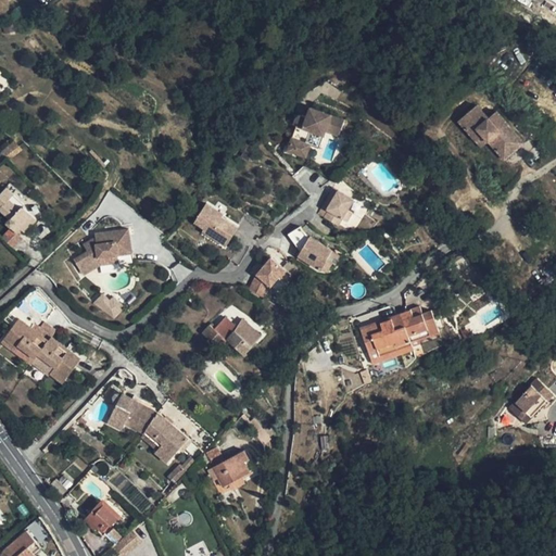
[(504,128),(508,124),(497,111),(489,118),(477,104),(458,121),(477,141),(484,135),(489,141),(505,159),(519,147),(504,128)]
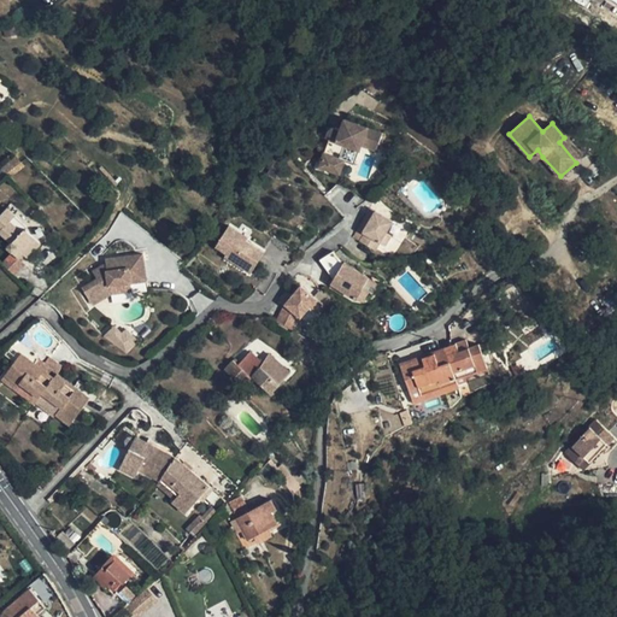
[(329,139),(319,168),(340,175),(345,160),(354,164),(363,145),(377,150),(383,131),(346,118),(341,130),(334,128),(329,131),(327,137),(329,139)]
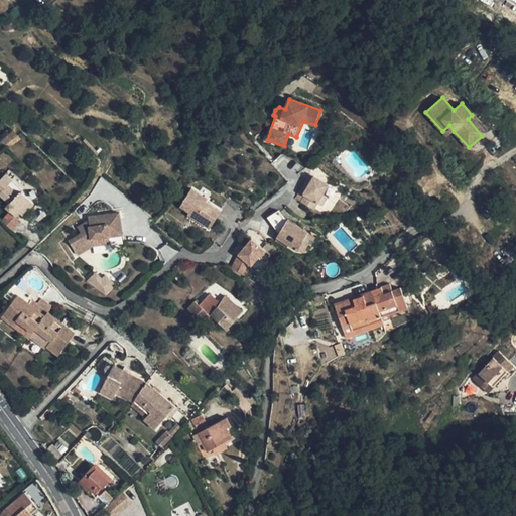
[(487,132),(472,115),(468,119),(482,136),(487,132)]
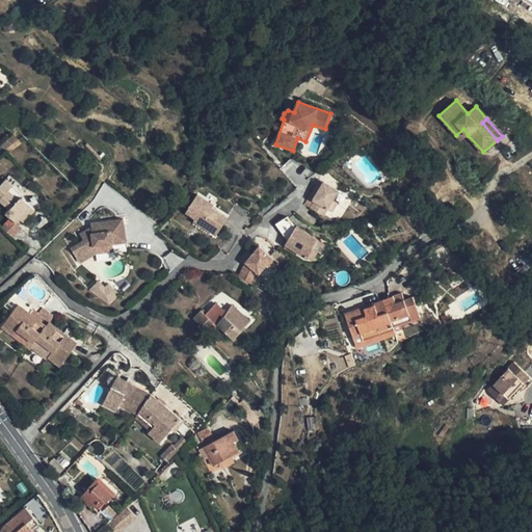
[(463,129),(456,135),(461,141),(468,135),(463,129)]
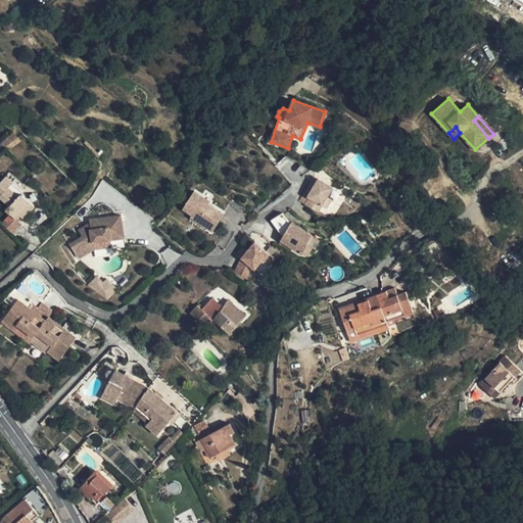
[(8,187),(11,184),(12,183),(5,176),(0,181),(0,197),(9,205),(19,216),(22,218),(34,205),(20,193),(18,195),(8,187)]
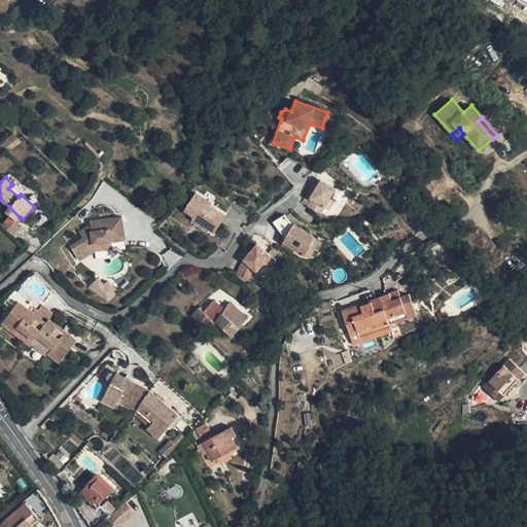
[(335,186),(319,179),(310,197),(311,198),(308,204),(320,211),(324,205),(328,207),(332,198),(329,197),(335,186)]
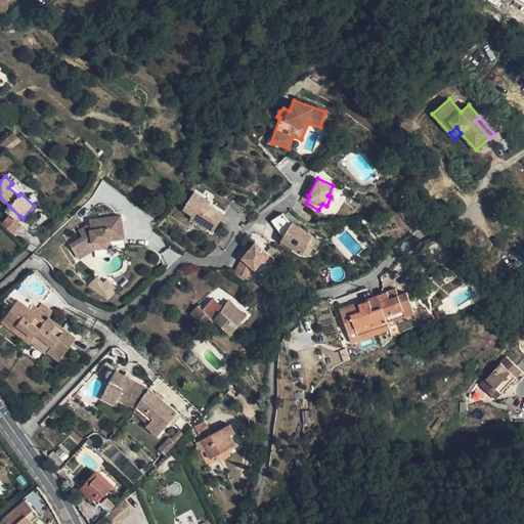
[(18,195),(20,193),(11,184),(8,187),(18,195)]
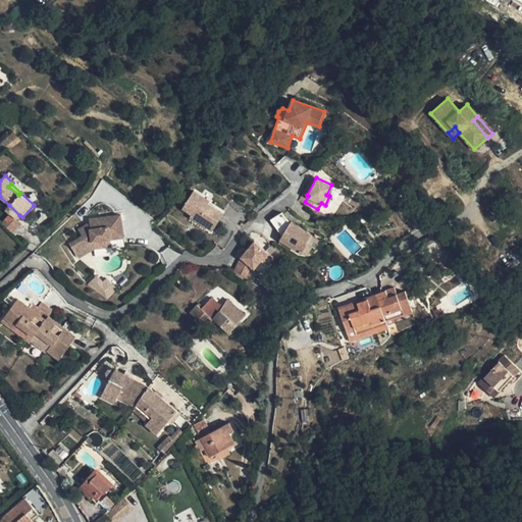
[(185,206),(194,212),(200,217),(198,219),(214,229),(225,212),(210,202),(212,199),(196,189),(185,206)]
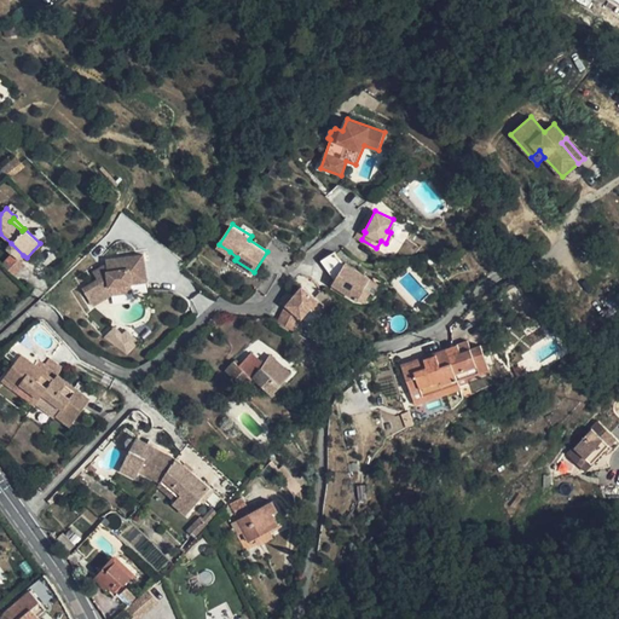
[(23,255),(11,243),(6,248),(11,253),(18,259),(23,255)]
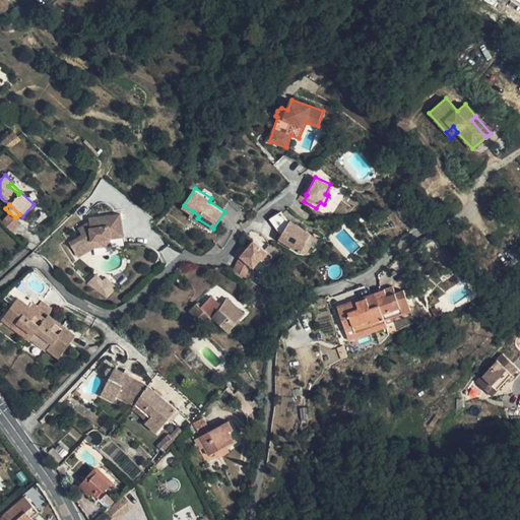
[(279,239),(301,252),(312,233),(290,220),(288,223),(280,211),(269,218),(281,236),(279,239)]
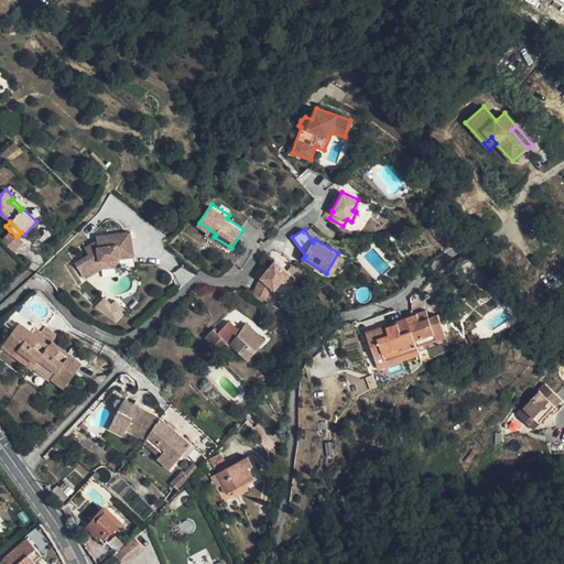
[(17,236),(10,230),(2,238),(12,249),(13,250),(22,241),(17,236)]
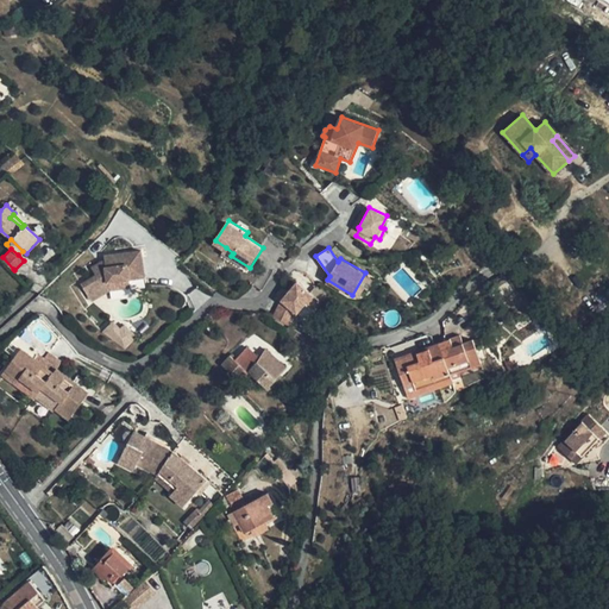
[(82,284),(90,299),(110,287),(110,281),(130,278),(145,276),(142,250),(114,253),(115,259),(106,261),(104,261),(92,268),(96,276),(82,284)]
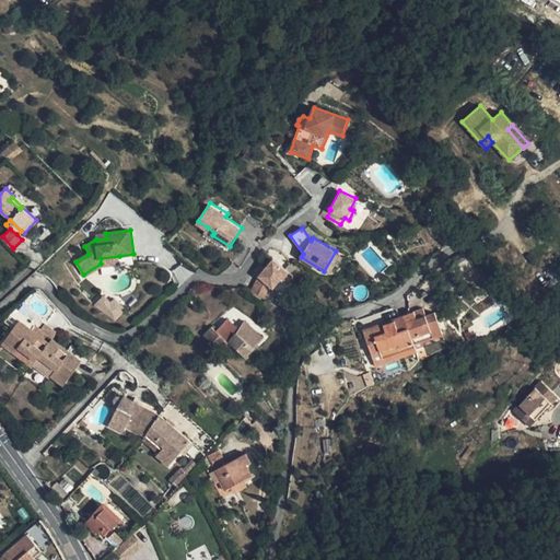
[(24,233),(21,231),(16,234),(22,240),(25,235),(24,233)]
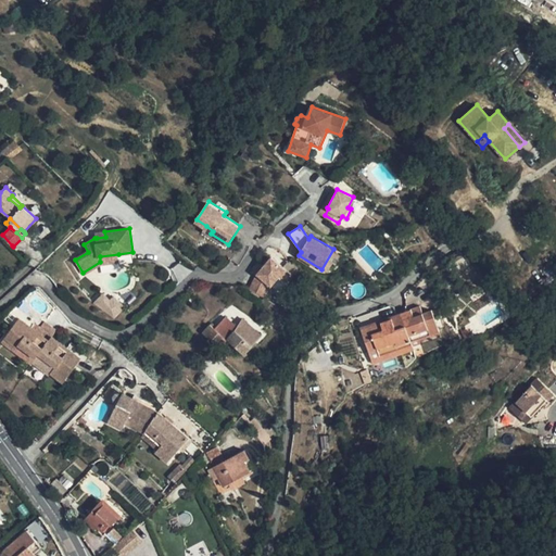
[(100,262),(83,273),(84,275),(100,265),(119,262),(118,254),(100,256),(100,262)]
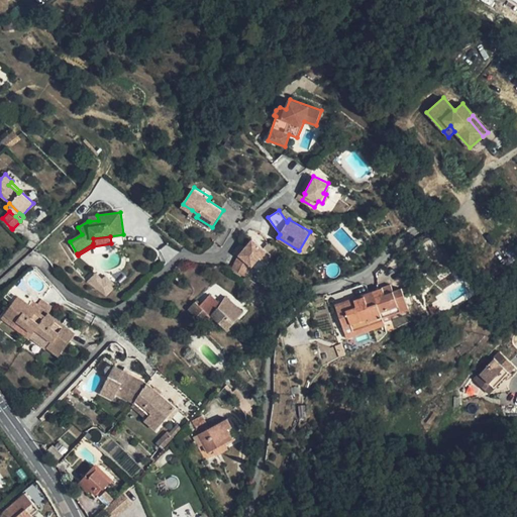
[(239,255),(232,269),(245,277),(251,265),(252,266),(260,257),(266,263),(272,254),(252,238),(239,255)]
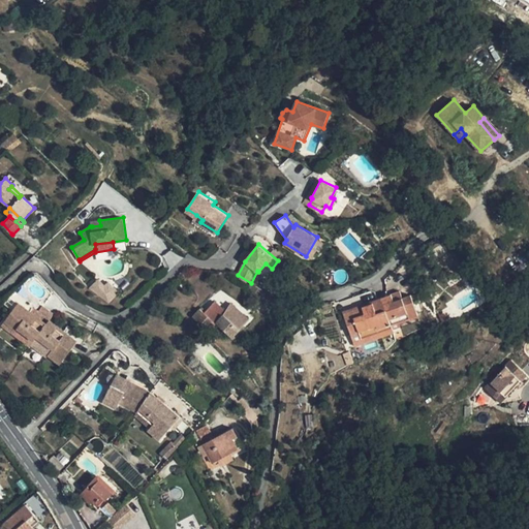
[(118,291),(97,278),(89,290),(110,304),(118,291)]
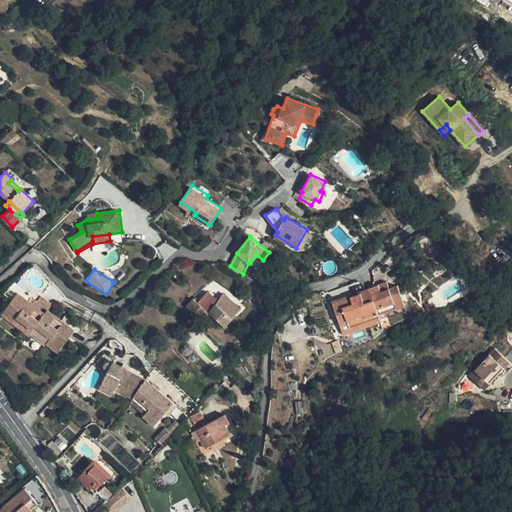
[(386,276),(387,281),(390,288),(397,285),(407,281),(403,270),(386,276)]
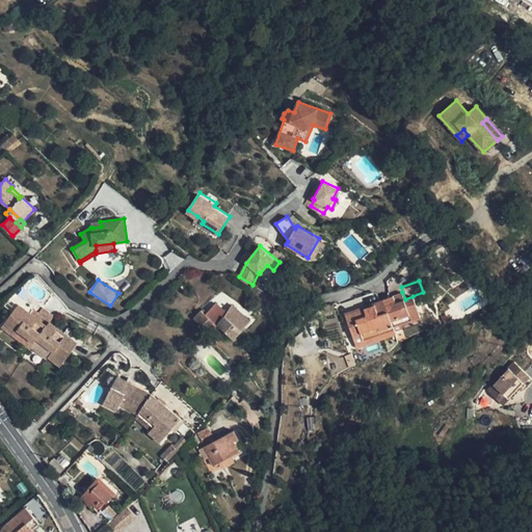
[(348,322),(353,336),(362,333),(365,339),(394,328),(394,325),(420,316),(413,296),(405,299),(402,292),(395,295),(398,304),(378,312),(375,304),(365,309),(368,315),(356,319),(348,322)]
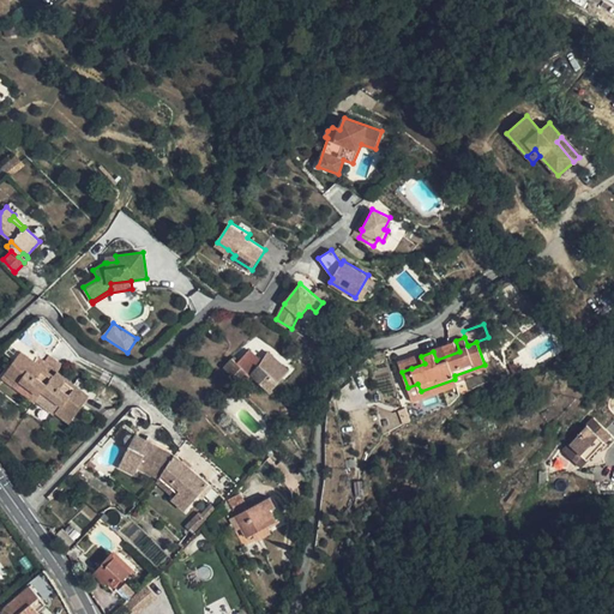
[(398,361),(402,372),(411,368),(425,363),(421,356),(433,351),(437,360),(459,351),(456,341),(398,361)]
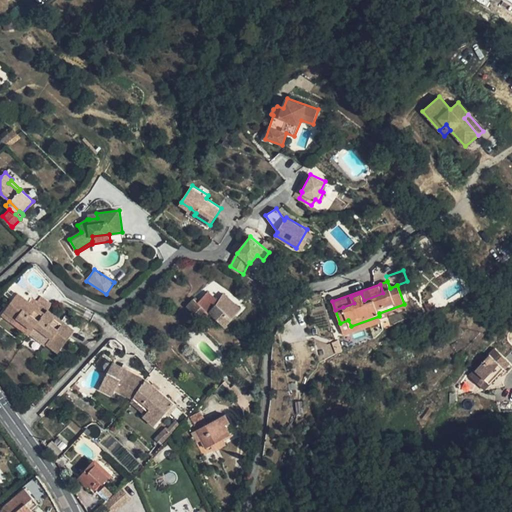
[(219,301),(209,291),(200,301),(195,297),(187,305),(199,316),(201,314),(204,317),(208,313),(209,312),(225,327),(241,308),(224,293),(219,301)]
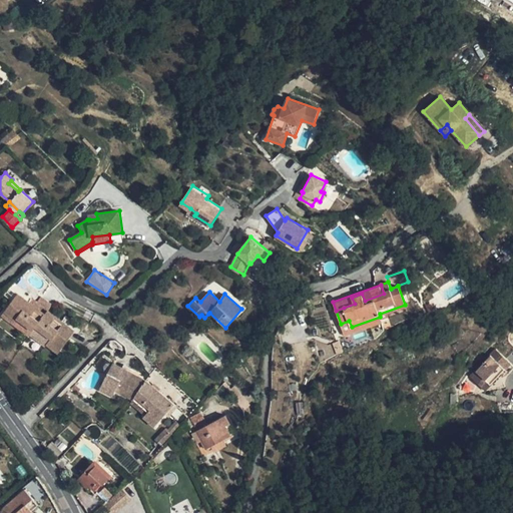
[(18,294),(5,312),(16,320),(18,318),(33,330),(36,327),(45,314),(30,303),(18,294)]
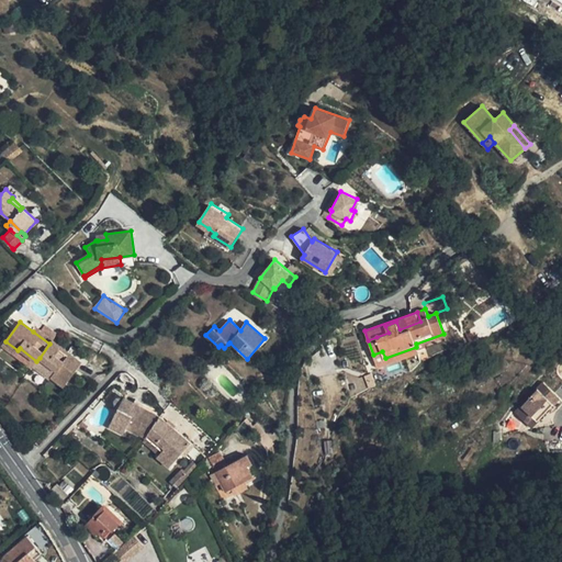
[(36,326),(33,332),(49,344),(53,339),(58,333),(45,324),(42,330),(36,326)]
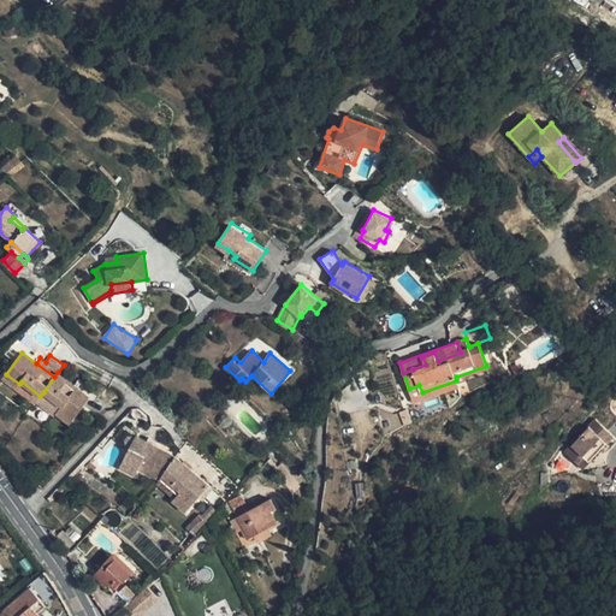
[(511,367),(516,377),(525,373),(520,363),(511,367)]
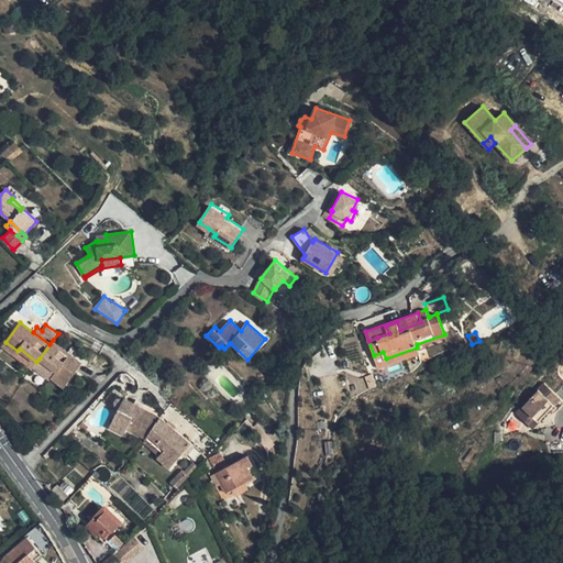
[(417,348),(418,351),(446,340),(444,334),(417,344),(417,348)]
